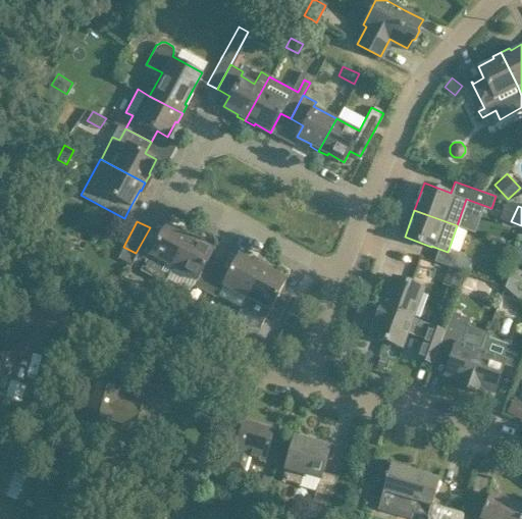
[(165,280),(167,277),(191,232),(181,228),(180,229),(165,221),(159,232),(150,227),(136,253),(147,259),(142,268),(165,280)]
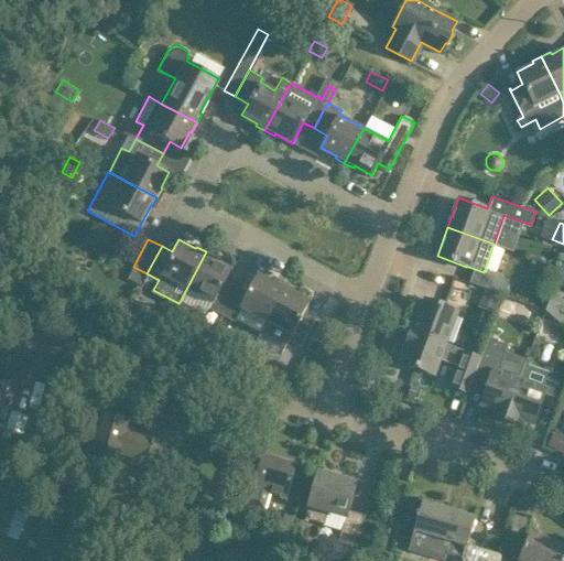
[(208,308),(220,314),(235,286),(224,280),(230,267),(214,258),(215,257),(206,251),(181,300),(205,313),(208,308)]
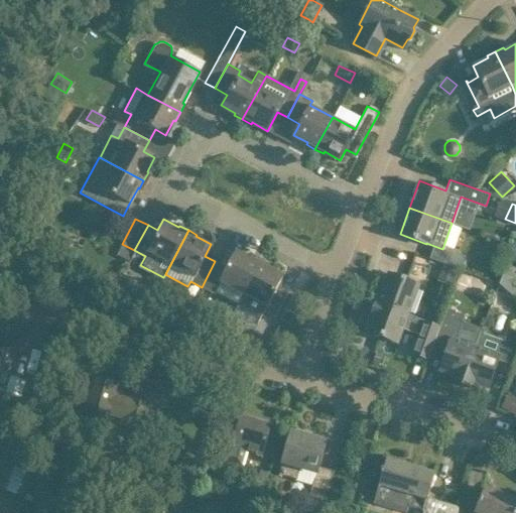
[(68,231),(62,242),(77,249),(82,238),(68,231)]
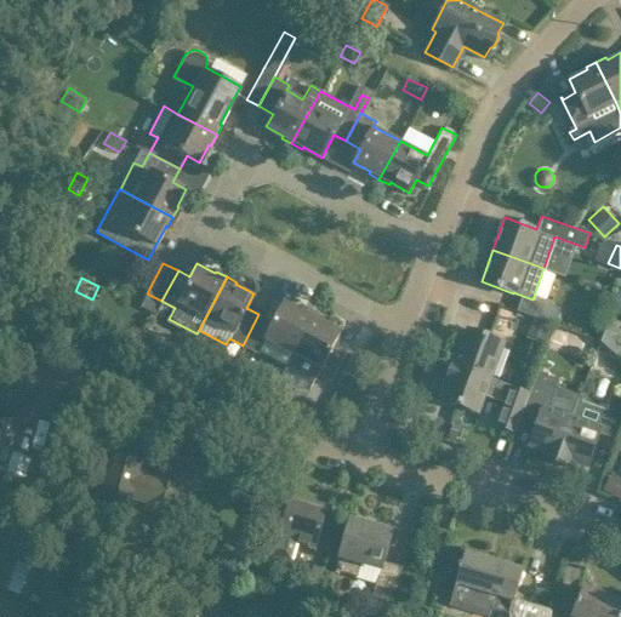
[(258,349),(286,364),(292,353),(314,313),(303,307),(302,308),(284,300),(272,321),(258,314),(243,346),(257,353),(258,349)]
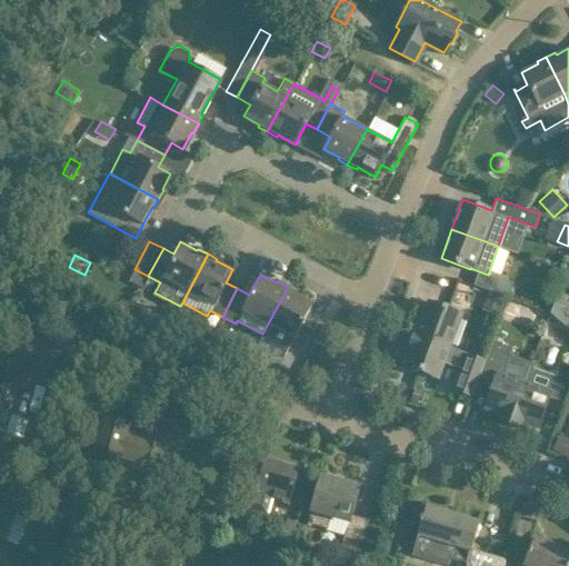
[(511,283),(499,278),(495,291),(507,296),(511,283)]
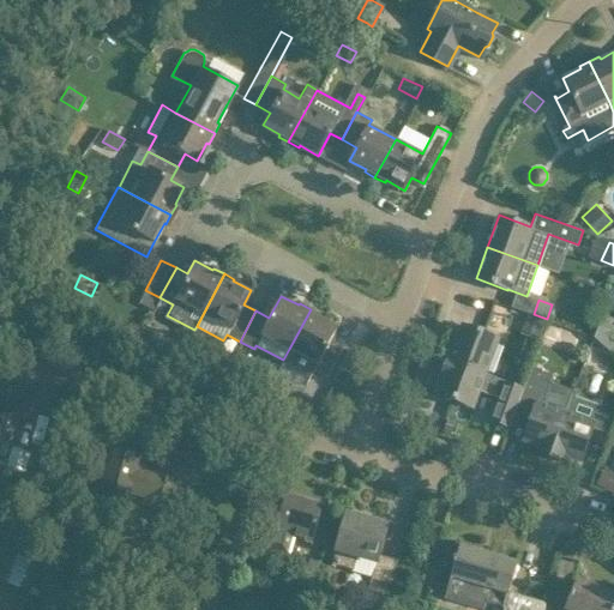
[(289,349),(283,360),(311,374),(313,369),(326,376),(343,348),(329,339),(337,325),(318,315),(319,313),(311,309),(289,349)]
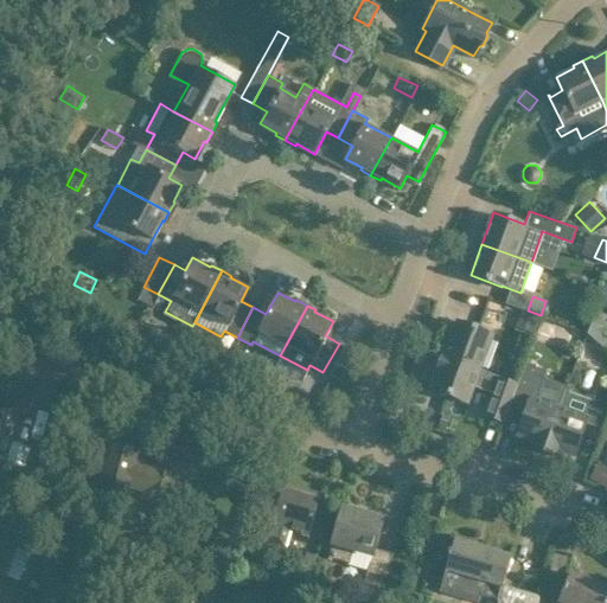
[(513,327),(534,334),(540,316),(521,309),(513,327)]
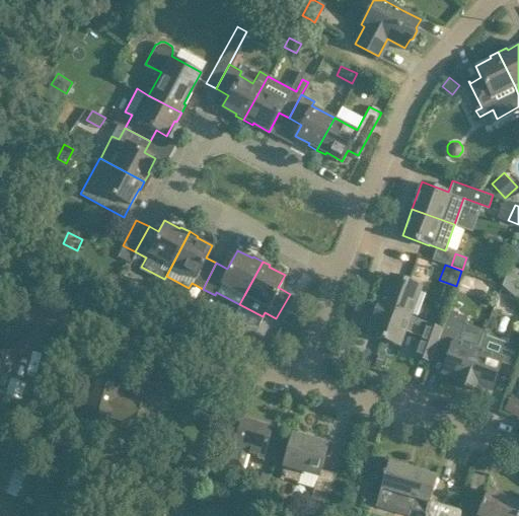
[(463,272),(459,285),(473,290),(478,278),(463,272)]
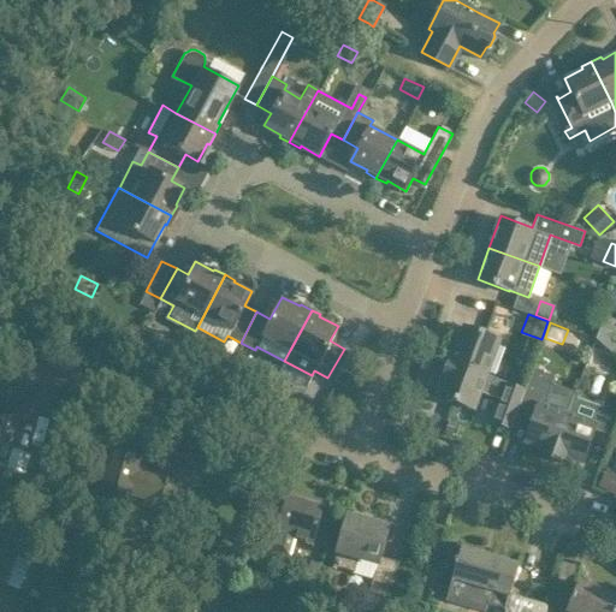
[(615,330),(600,322),(596,337),(614,354),(615,349),(615,330)]
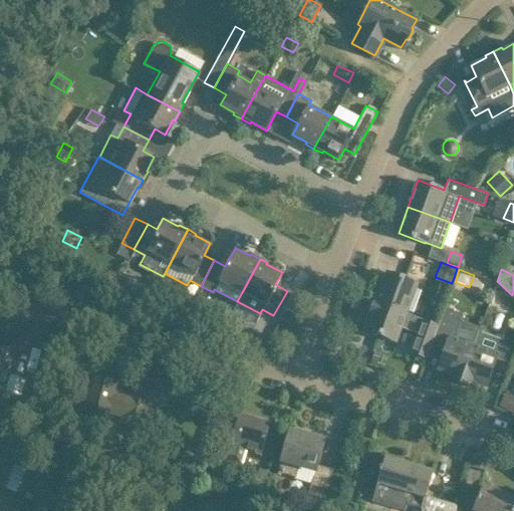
[(387,272),(375,301),(405,312),(416,282),(387,272)]
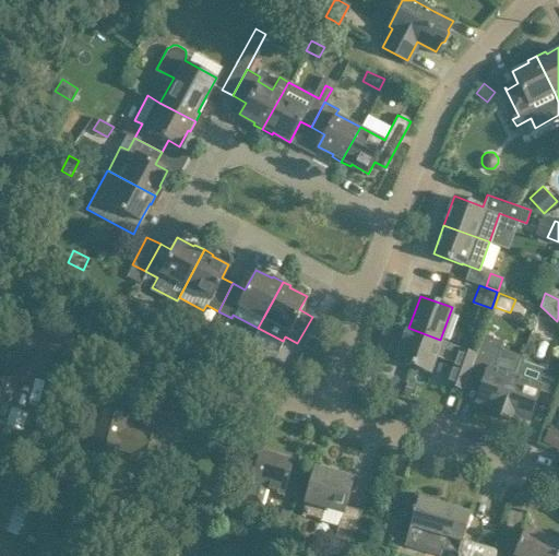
[(132,298),(126,309),(138,316),(144,304),(132,298)]
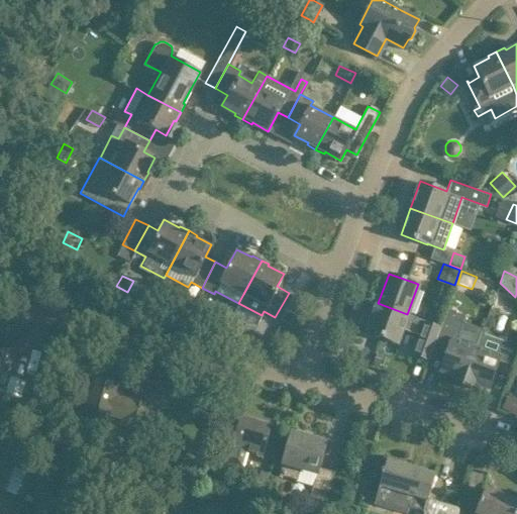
[(514,297),(499,292),(495,304),(510,309),(514,297)]
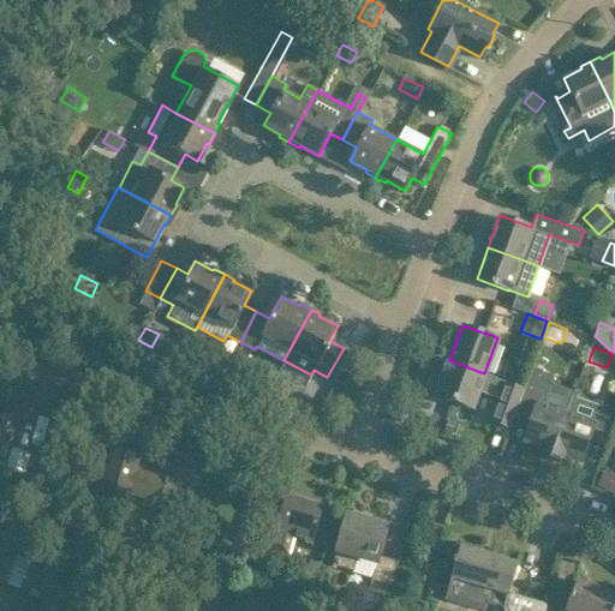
[(442,381),(437,395),(471,407),(478,390),(499,397),(490,420),(509,426),(515,412),(524,388),(484,373),(449,360),(447,359),(441,375),(443,376),(442,381)]
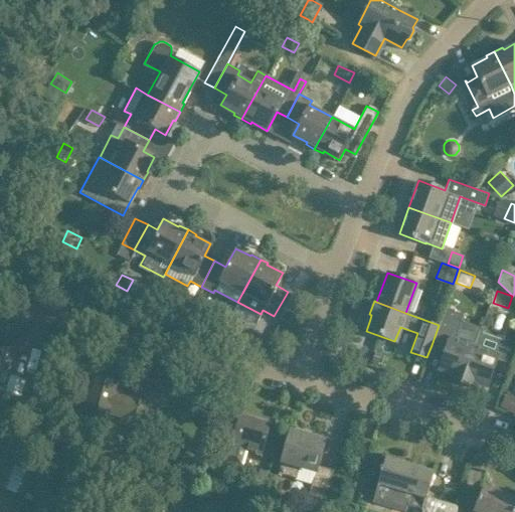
[(286,305),(279,317),(281,318),(286,321),(292,309),(286,305)]
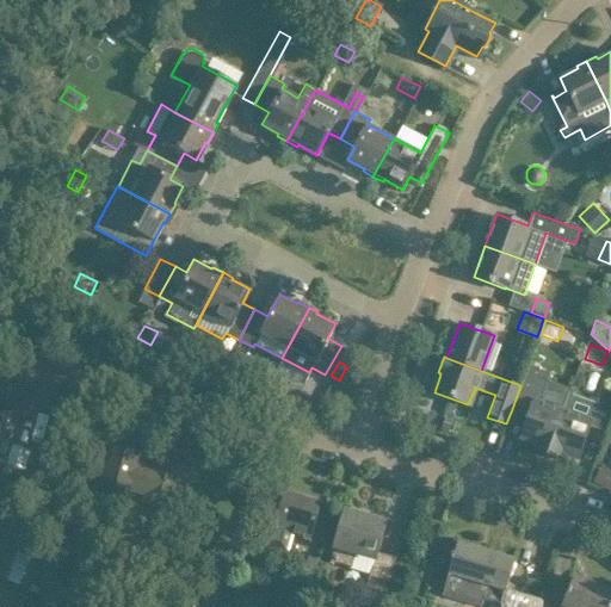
[(520,385),(512,409),(528,415),(519,437),(537,443),(535,450),(545,453),(561,410),(569,388),(547,379),(549,372),(529,365),(520,385)]
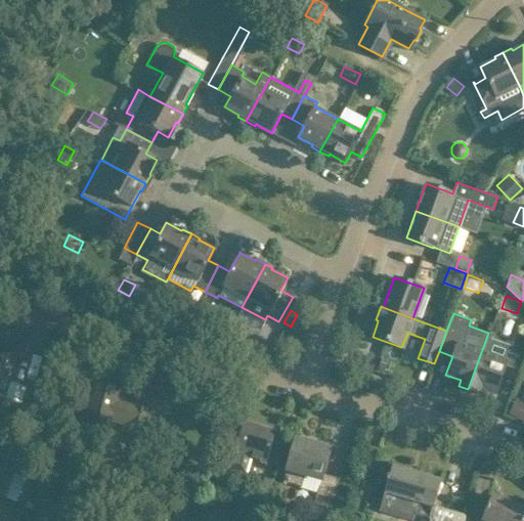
[(481,352),(468,389),(477,392),(479,387),(494,392),(506,360),(481,352)]
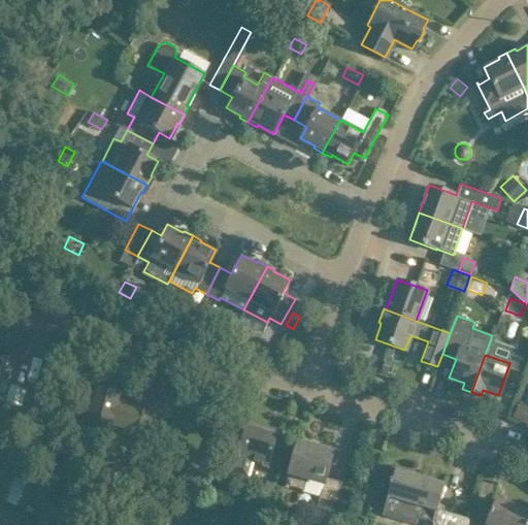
[(96,385),(93,394),(74,389),(61,437),(90,445),(95,425),(108,429),(110,422),(125,426),(123,432),(146,438),(157,402),(134,395),(131,403),(118,399),(120,391),(96,385)]
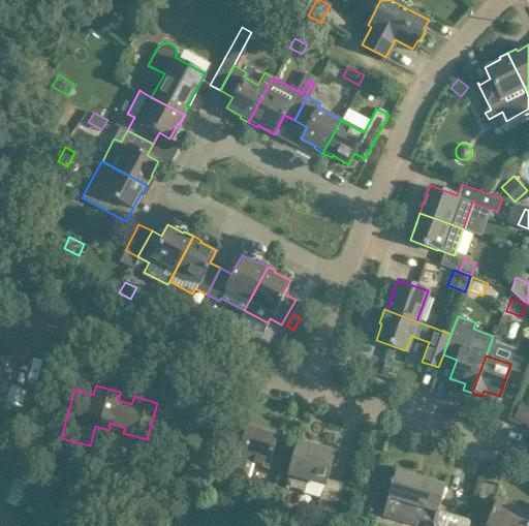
[(515,416),(528,424),(528,422),(528,408),(521,404),(515,416)]
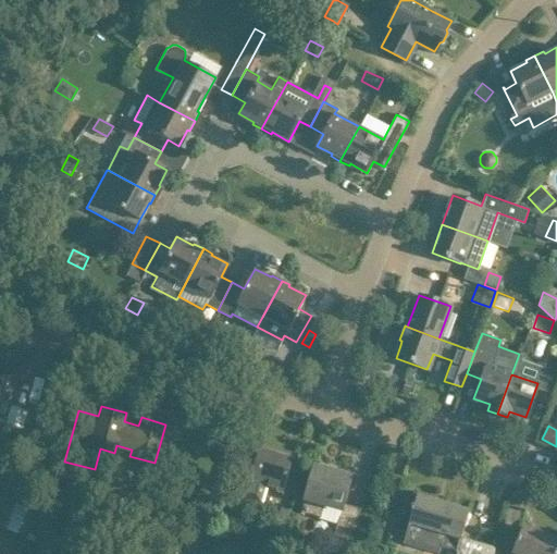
[(240,463),(235,484),(232,493),(247,499),(251,482),(282,491),(291,459),(285,457),(286,454),(274,451),(273,454),(259,450),(255,467),(240,463)]
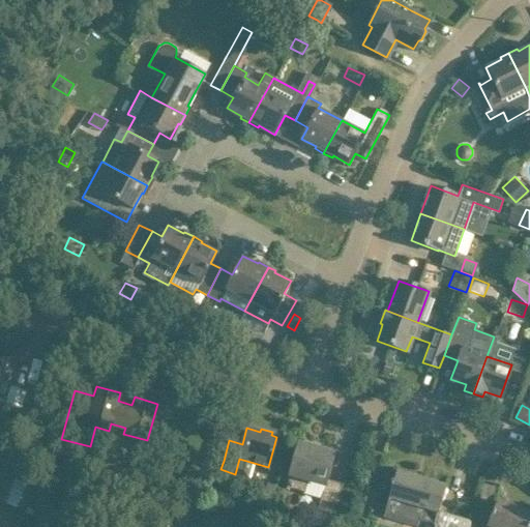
[(298,443),(293,462),(290,475),(287,486),(304,491),(307,480),(325,485),(333,452),(330,451),(331,448),(316,443),(314,447),(298,443)]
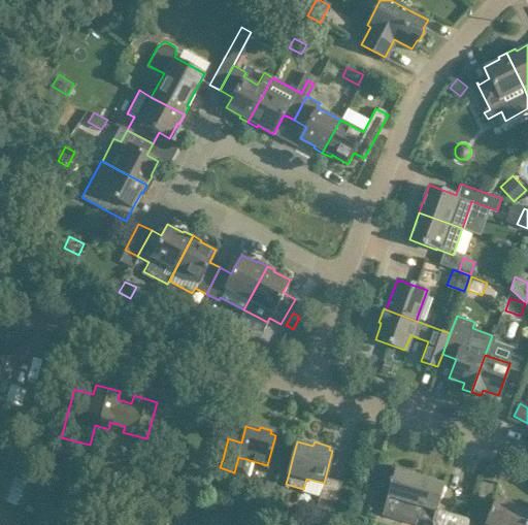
[(31,457),(30,474),(33,474),(33,478),(43,479),(43,476),(44,458),(31,457)]
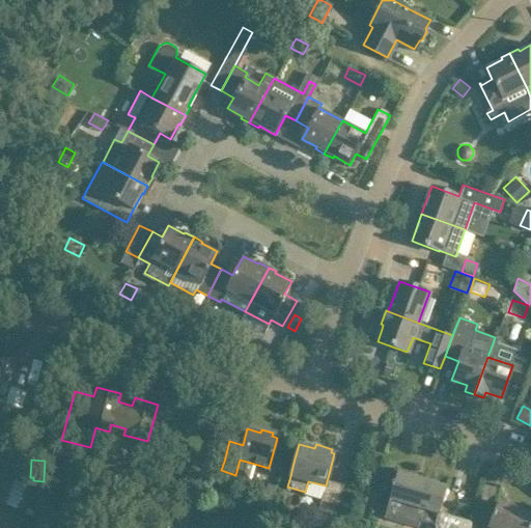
[(397,471),(384,518),(416,526),(418,519),(435,523),(434,527),(470,527),(473,520),(440,510),(447,485),(397,471)]
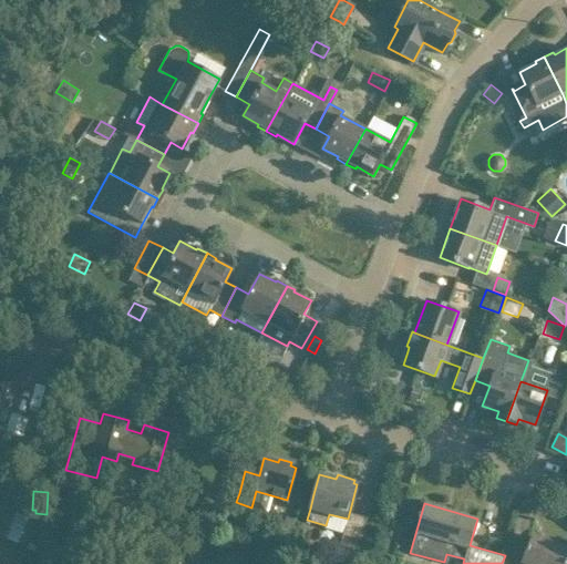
[(316,559),(336,563),(352,563),(360,541),(342,535),(338,551),(319,546),(316,559)]
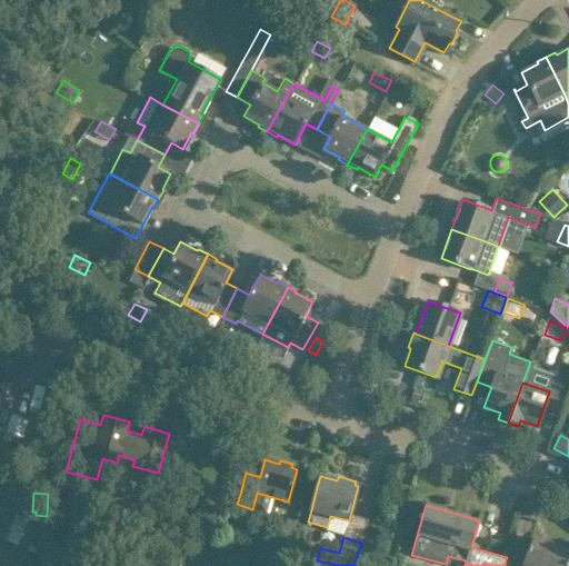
[(568,565),(568,550),(533,537),(521,565),(568,565)]
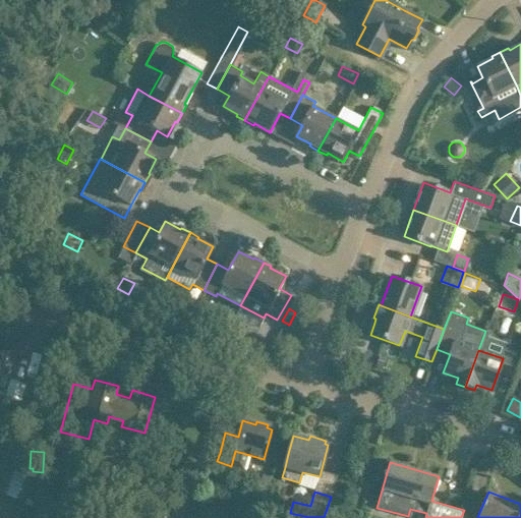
[(181,517),(185,505),(176,502),(170,517),(181,517)]
